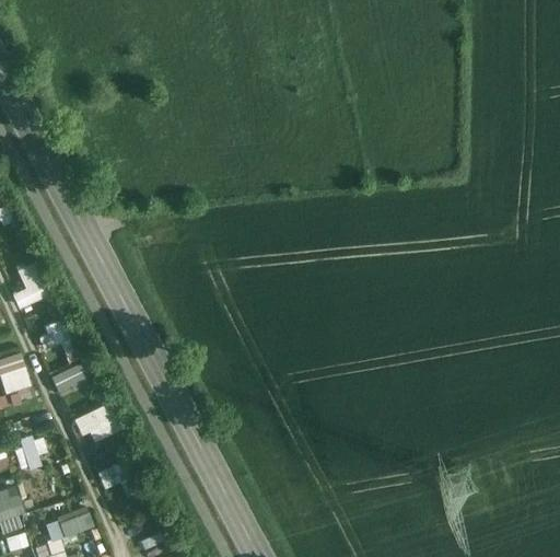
[(12,294),(20,311),(51,296),(35,262),(16,270),(25,288),(12,294)]
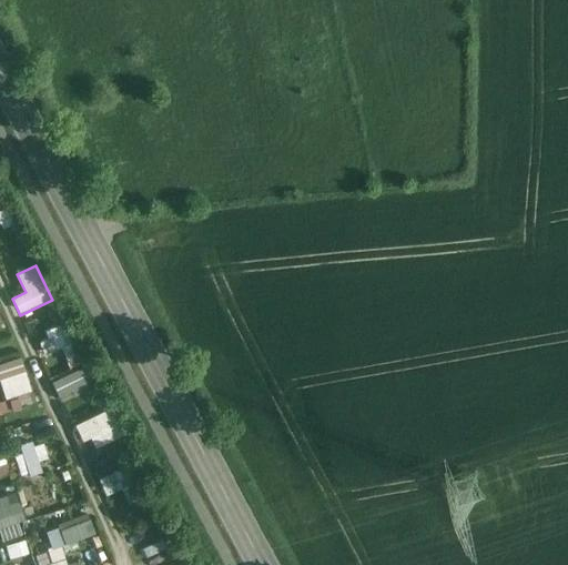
[(70,367),(84,361),(69,330),(39,344),(44,355),(61,347),(70,367)]
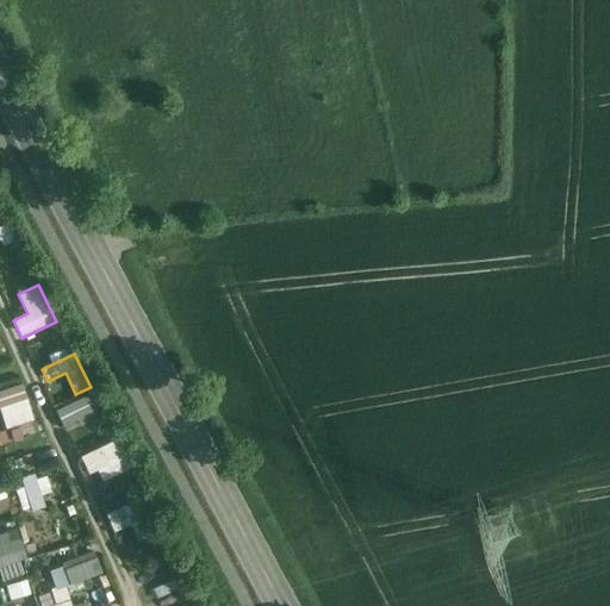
[(0,407),(2,407),(5,425),(31,423),(27,386),(0,388),(0,407)]
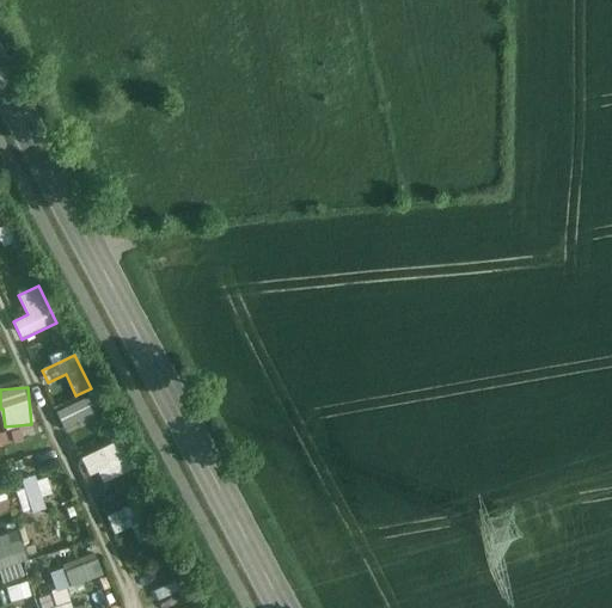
[(56,411),(65,430),(103,413),(93,393),(56,411)]
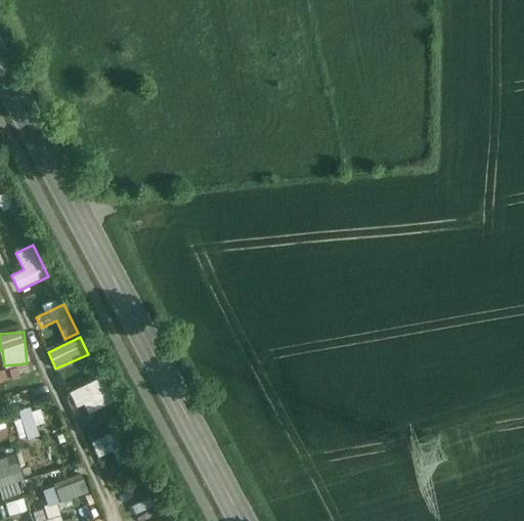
[(0,382),(19,381),(18,368),(0,370),(0,382)]
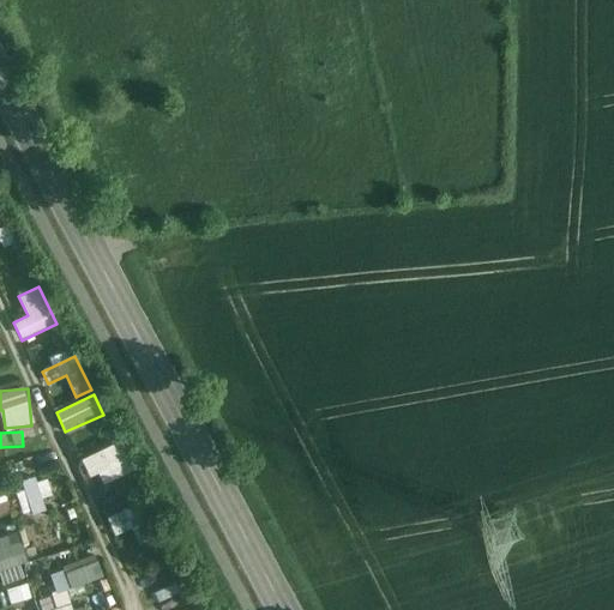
[(100,472),(104,483),(136,471),(122,440),(80,457),(89,476),(100,472)]
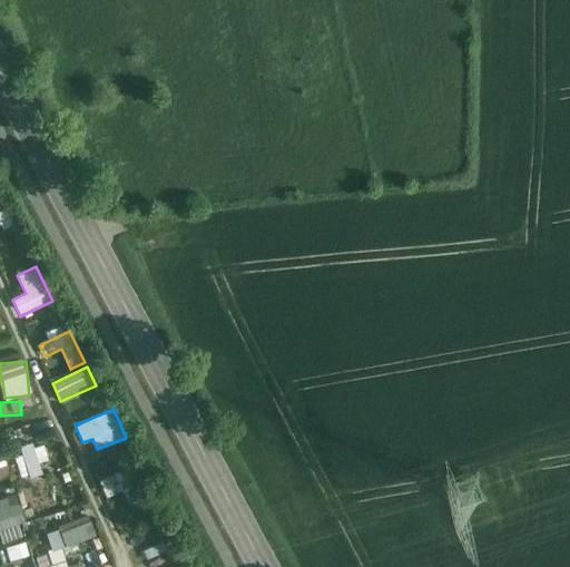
[(22,477),(41,473),(39,461),(48,460),(45,443),(17,449),(22,477)]
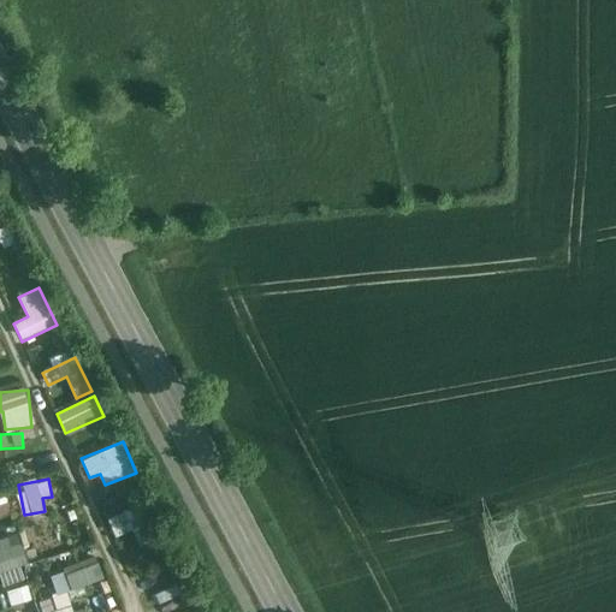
[(0,488),(0,518),(13,514),(3,488),(0,488)]
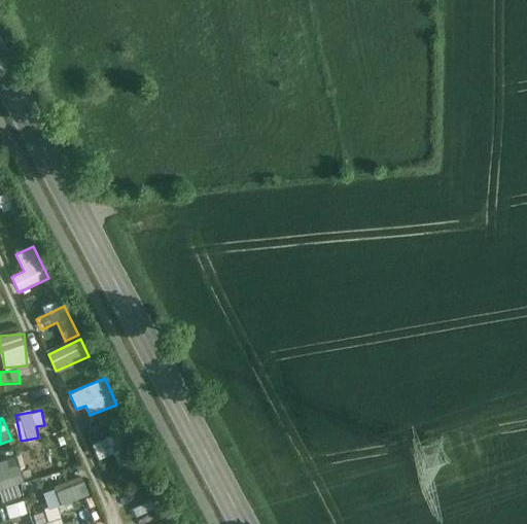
[(0,490),(24,484),(15,457),(0,460),(0,490)]
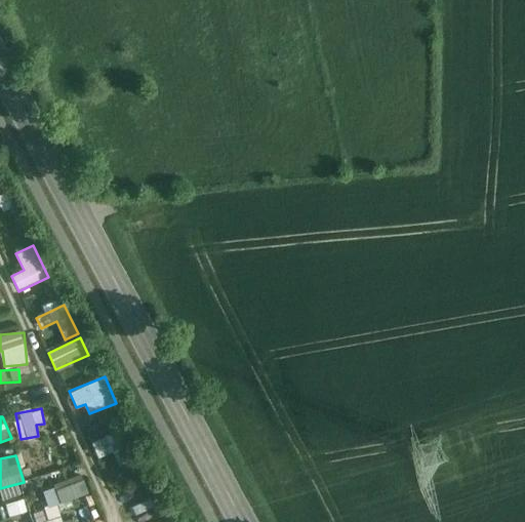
[(30,513),(32,521),(65,521),(58,505),(89,493),(83,479),(43,493),(48,506),(30,513)]
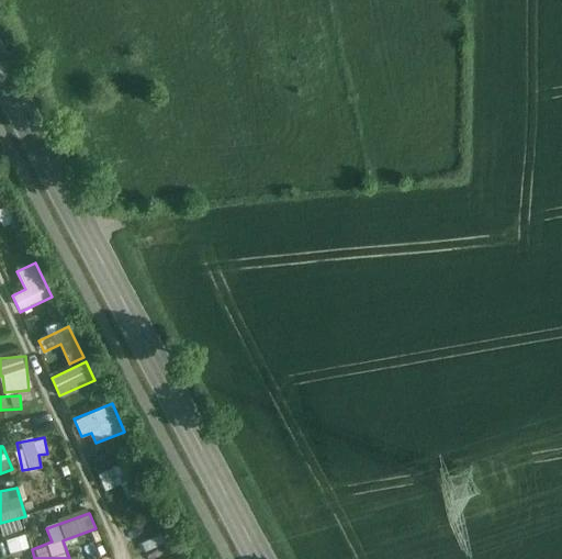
[(7,539),(10,552),(30,547),(26,534),(7,539)]
